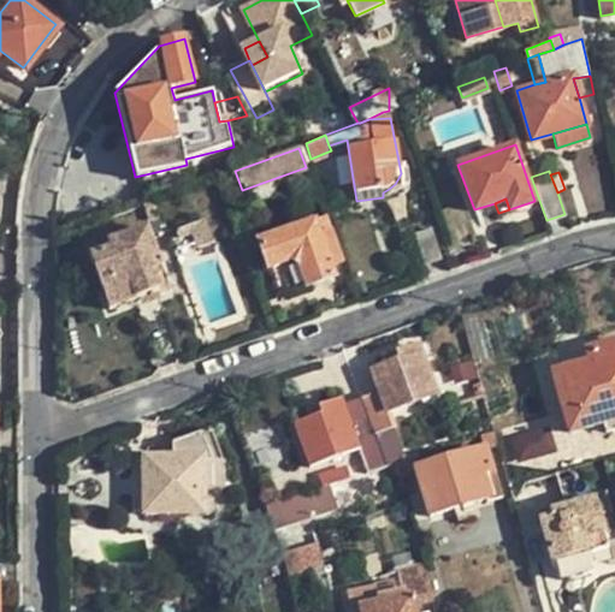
[(268,267),(272,266),(287,260),(290,260),(295,260),(299,263),(306,281),(307,285),(332,277),(323,245),(332,243),(324,218),(259,241),(268,267)]
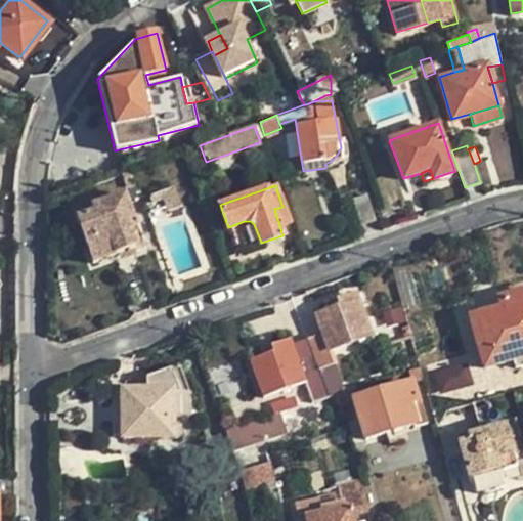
[(126,189),(87,205),(89,209),(73,215),(92,264),(139,246),(133,230),(140,227),(126,189)]
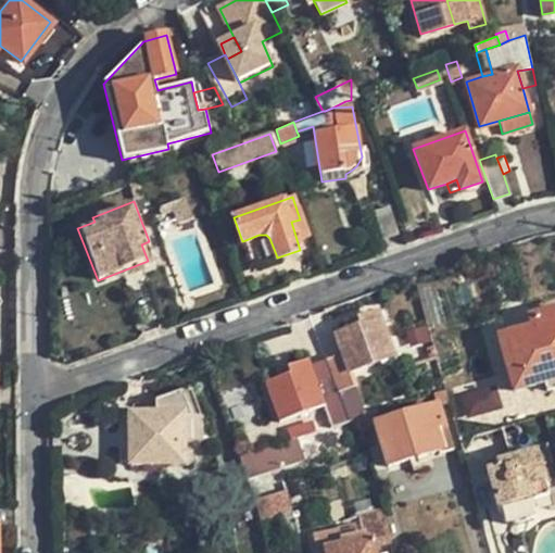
[(184,202),(162,210),(164,217),(175,214),(178,224),(190,221),(184,202)]
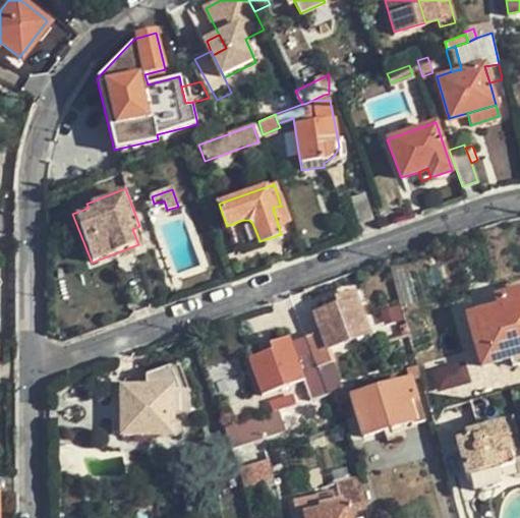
[(363,191),(350,196),(358,221),(371,217),(363,191)]
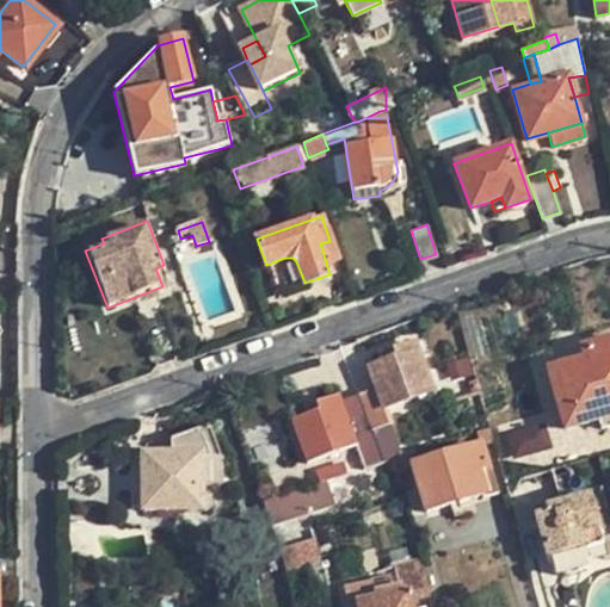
[(81,240),(85,251),(104,243),(102,239),(99,234),(81,240)]
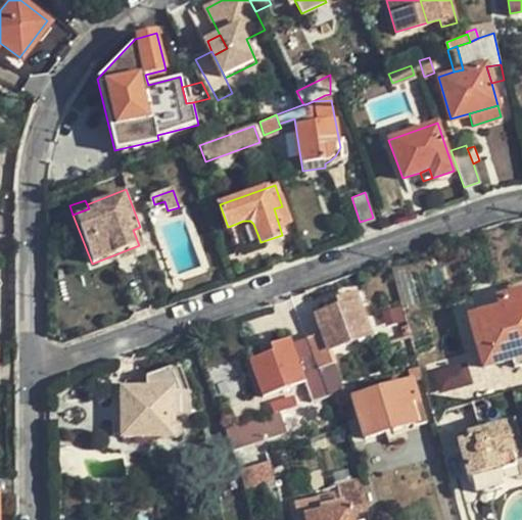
[(242,245),(259,239),(253,224),(250,221),(246,221),(243,221),(231,226),(236,242),(242,245)]
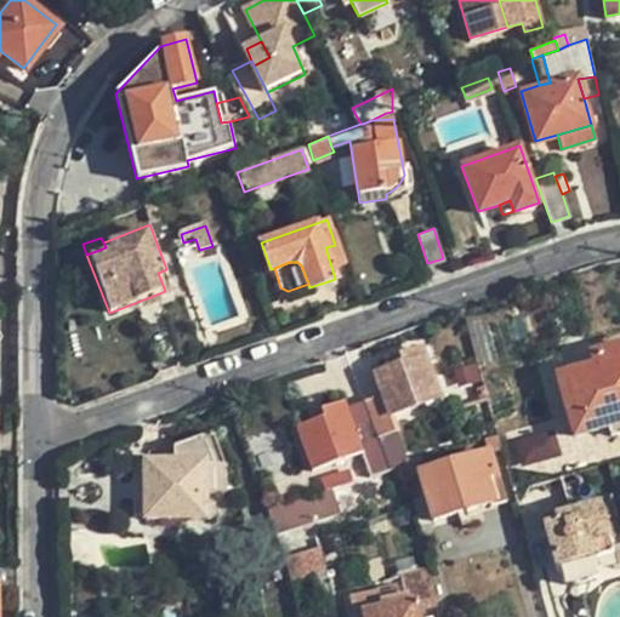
[(598,365),(562,376),(578,432),(619,420),(619,344),(606,349),(606,352),(601,354),(602,358),(597,359),(598,365)]
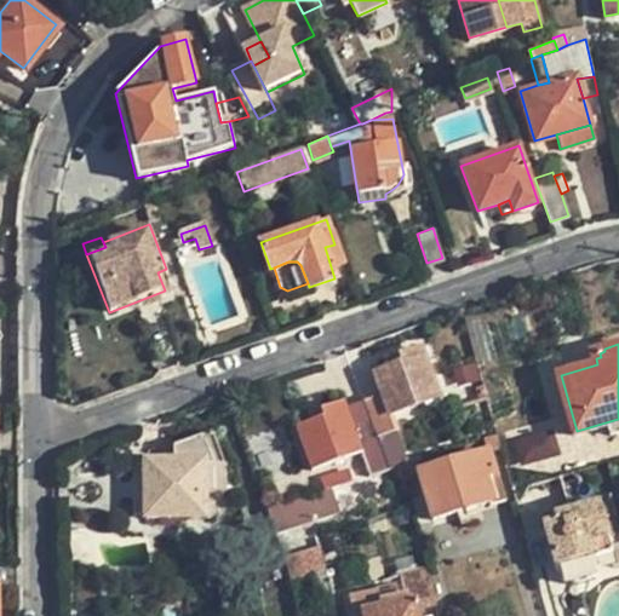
[(419,346),(400,353),(401,361),(388,366),(372,370),(380,392),(362,399),(388,467),(396,465),(406,461),(388,415),(439,396),(419,346)]
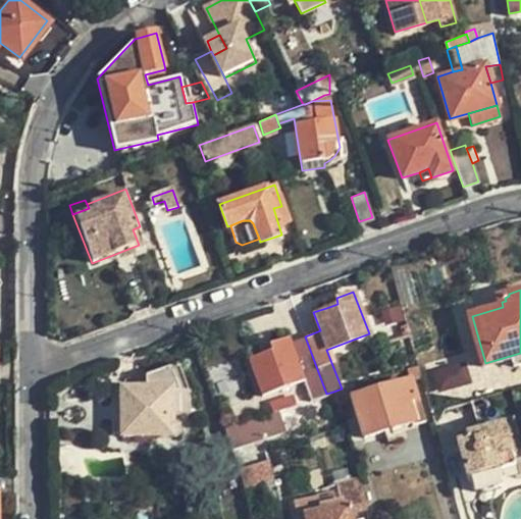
[(324,302),(326,308),(337,304),(336,298),(324,302)]
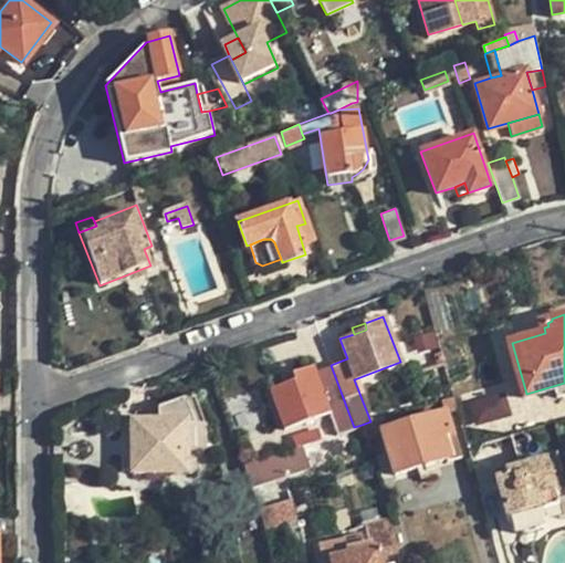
[(314,365),(292,372),(293,379),(283,383),(270,387),(283,426),(327,410),(334,427),(336,433),(354,427),(331,365),(317,371),(314,365)]
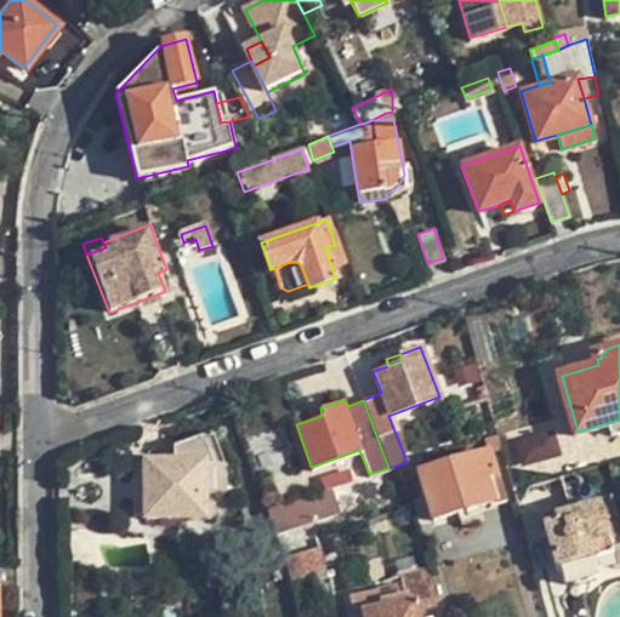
[(310,412),(311,420),(322,416),(320,407),(310,412)]
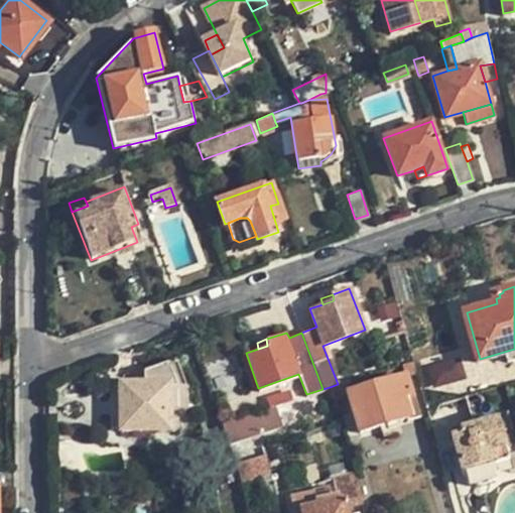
[(427,385),(464,375),(457,352),(421,363),(427,385)]
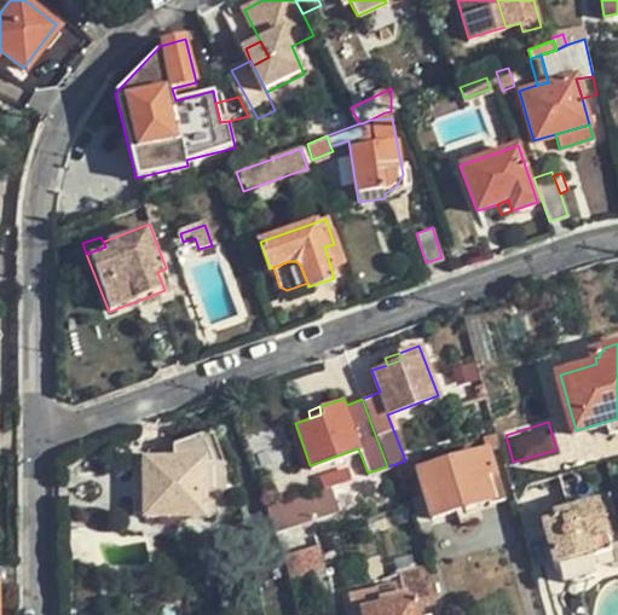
[(132,462),(132,512),(143,512),(143,516),(204,515),(204,463),(224,463),(211,429),(172,442),(172,457),(143,457),(143,462),(132,462)]
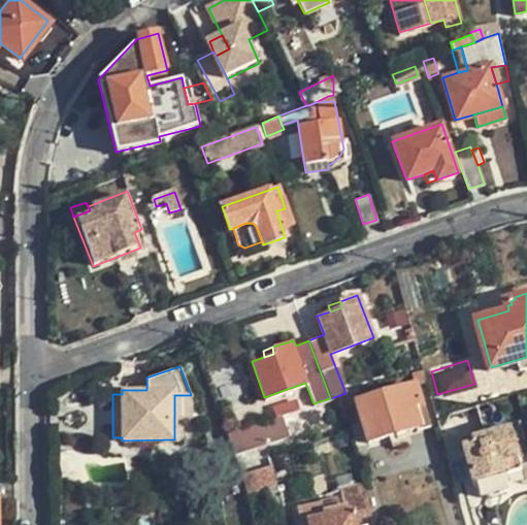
[(416,383),(355,400),(356,403),(367,440),(419,425),(413,403),(421,400),(416,383)]
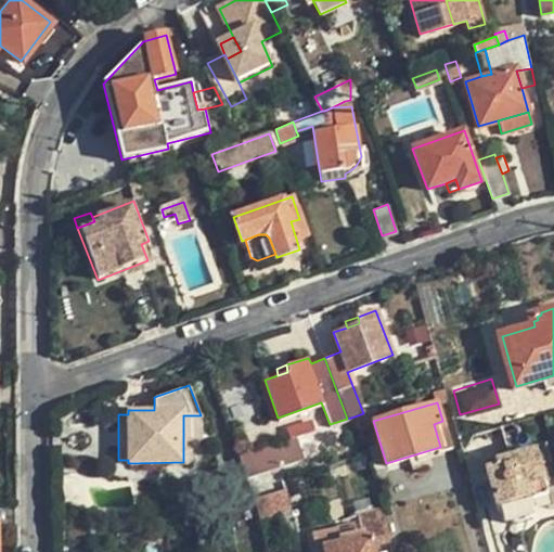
[(371,411),(363,413),(355,416),(358,428),(374,424),(373,421),(371,411)]
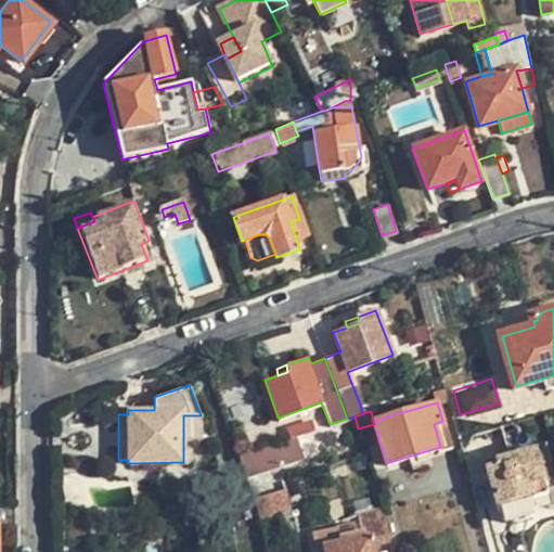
[(552,436),(544,411),(509,421),(501,422),(509,448),(552,436)]
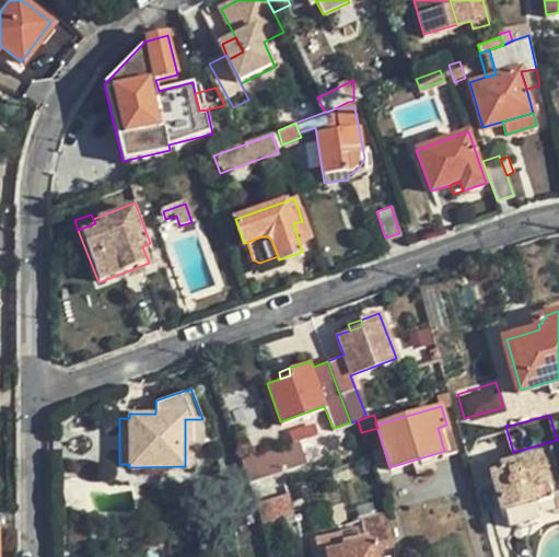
[(362,437),(361,432),(358,420),(350,422),(333,428),(318,433),(306,437),(312,453),(362,437)]
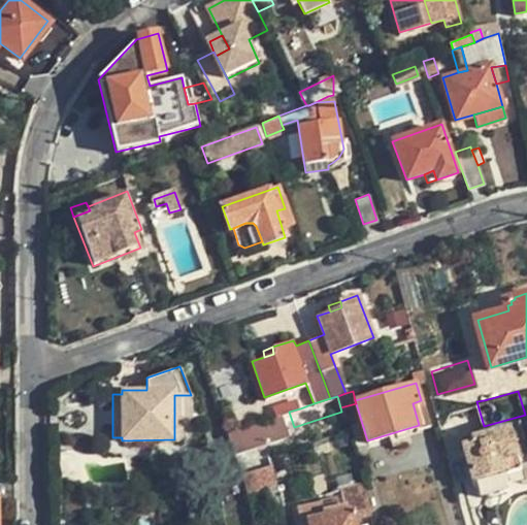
[(272,405),(276,416),(283,414),(289,412),(300,408),(298,403),(295,397),(272,405)]
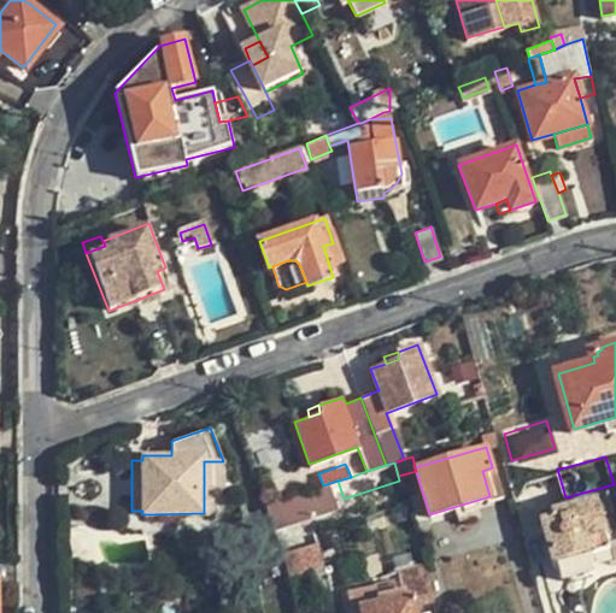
[(364,465),(348,471),(351,477),(367,471),(364,465)]
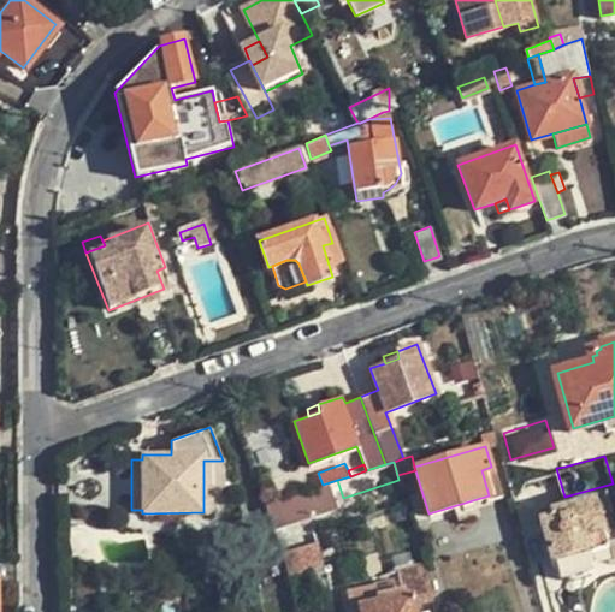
[(330,482),(323,485),(265,504),(273,527),(337,506),(330,482)]
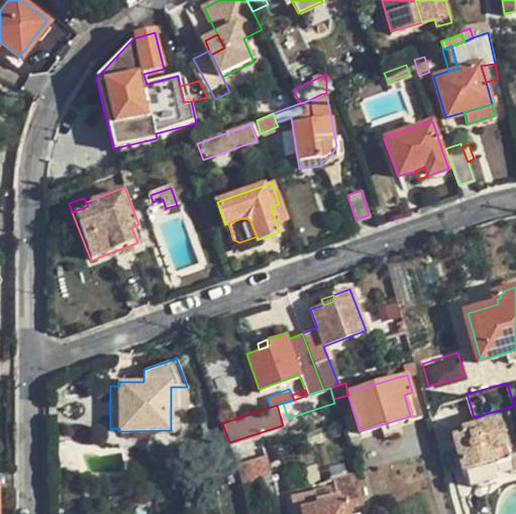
[(497,468),(495,459),(493,449),(505,446),(498,418),(462,429),(463,433),(453,437),(462,473),(465,478),(470,482),(474,485),(479,486),(486,484),(494,478),(496,473),(497,468)]
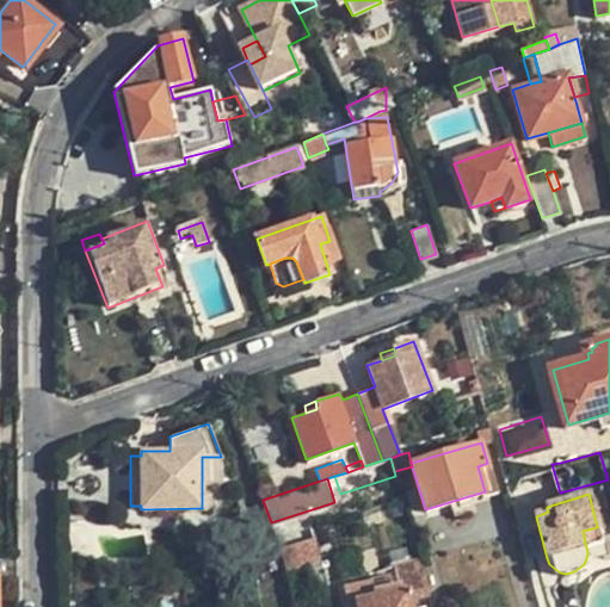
[(313,532),(314,538),(315,544),(328,540),(325,526),(313,532)]
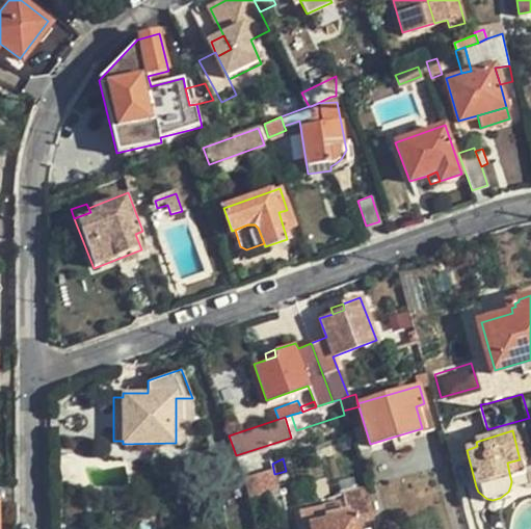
[(523,470),(520,459),(507,463),(509,473),(523,470)]
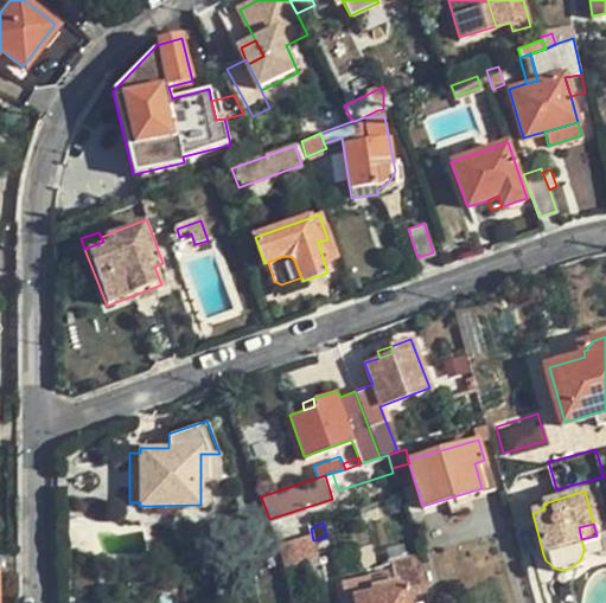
[(318,556),(313,540),(312,534),(279,545),(280,546),(286,565),(318,556)]
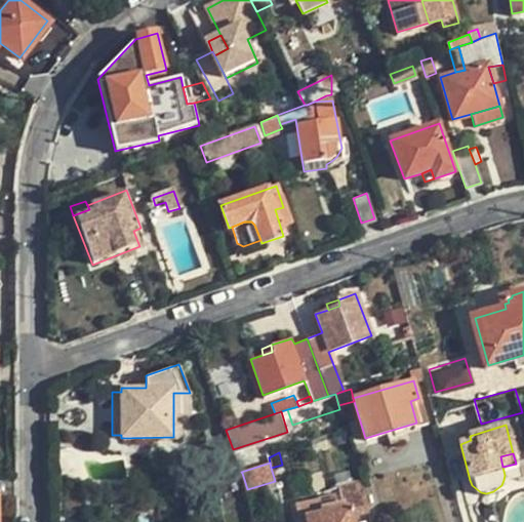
[(352,521),(351,515),(368,511),(363,487),(345,489),(346,494),(348,506),(335,509),(336,512),(318,515),(315,503),(315,500),(294,506),(297,520),(308,517),(308,521),(352,521)]
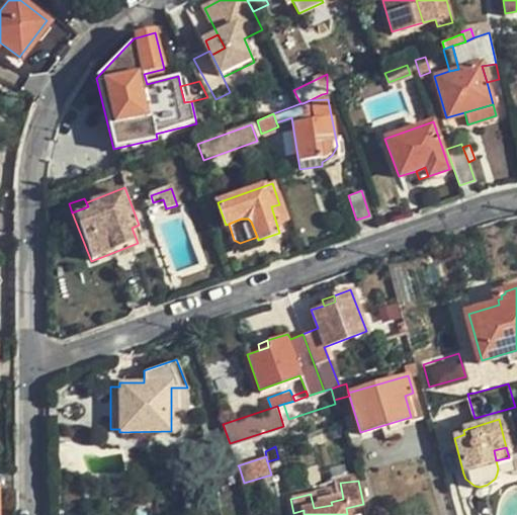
[(328,491),(329,493),(331,502),(343,499),(341,488),(328,491)]
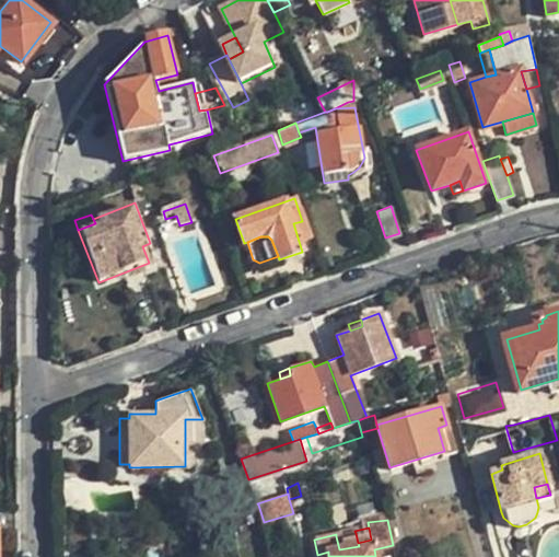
[(356,533),(336,536),(339,549),(359,546),(358,543),(356,533)]
